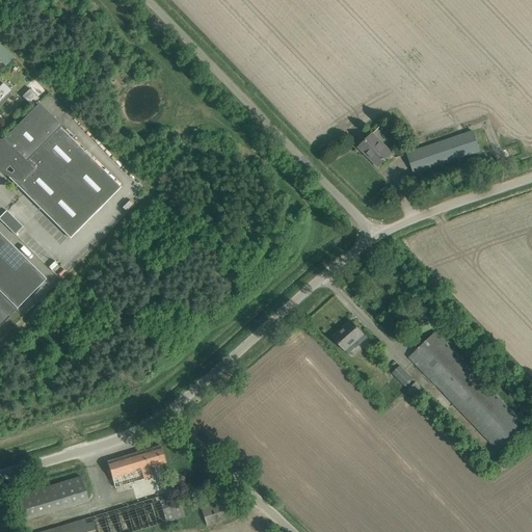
[(11,90),(3,82),(0,85),(0,118),(2,117),(0,114),(0,106),(11,96),(8,94),(11,90)]
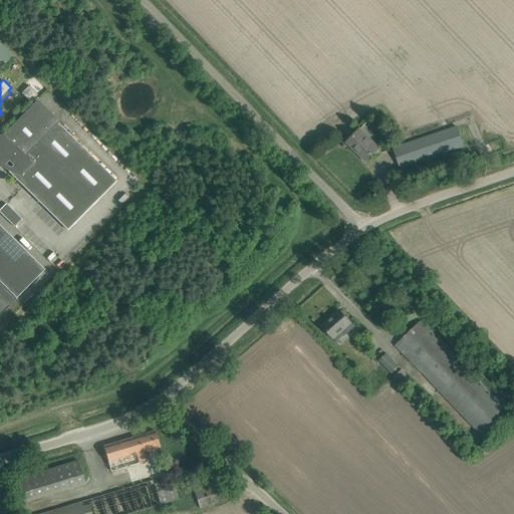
[(21,93),(30,102),(38,95),(28,85),(21,93)]
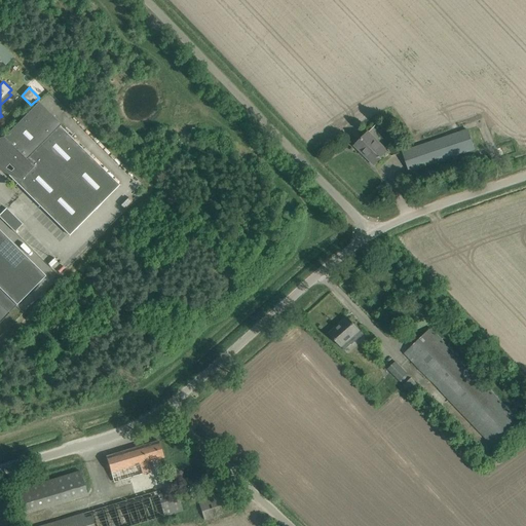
[(3,138),(0,138),(0,163),(4,159),(8,163),(14,170),(11,173),(12,173),(9,176),(16,183),(24,190),(61,227),(60,227),(68,234),(118,184),(59,125),(37,104),(3,137),(3,138)]
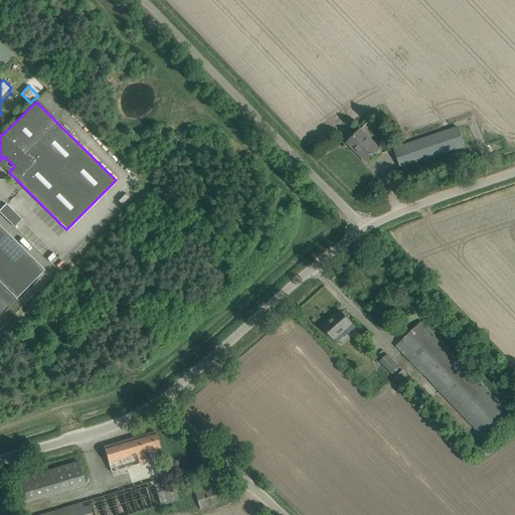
[(464,146),(458,127),(394,149),(400,168),(464,146)]
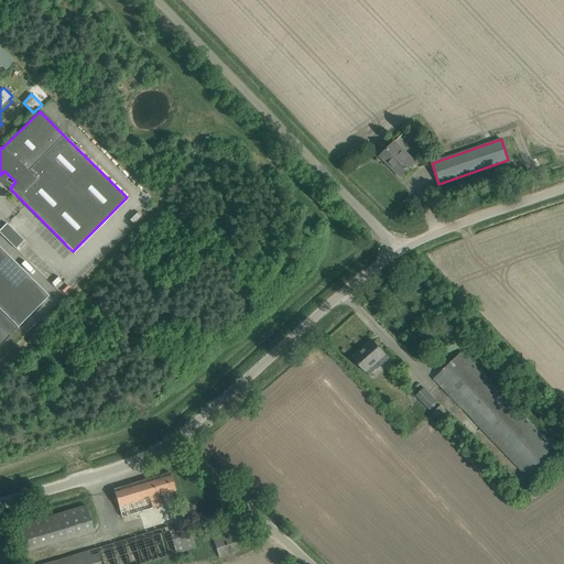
[(394,142),(380,156),(401,176),(415,162),(402,150),(394,142)]
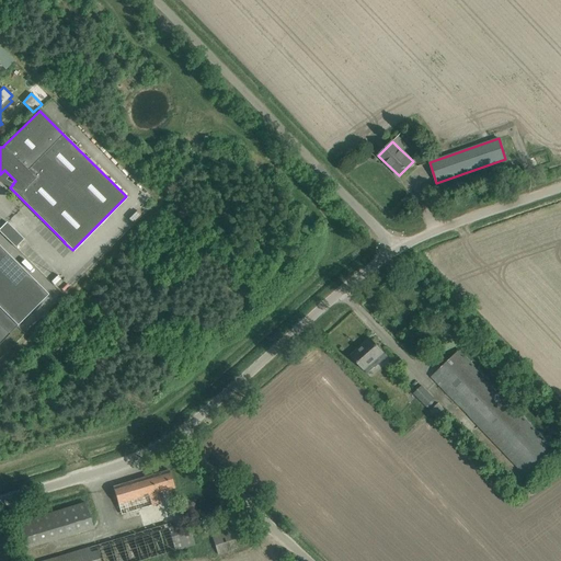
[(0,231),(15,248),(24,239),(7,222),(0,228),(0,231)]
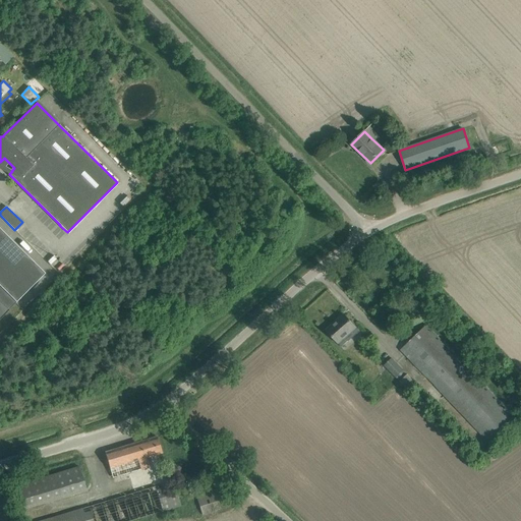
[(0,286),(16,302),(45,273),(34,262),(29,265),(11,239),(7,243),(0,233),(0,286)]
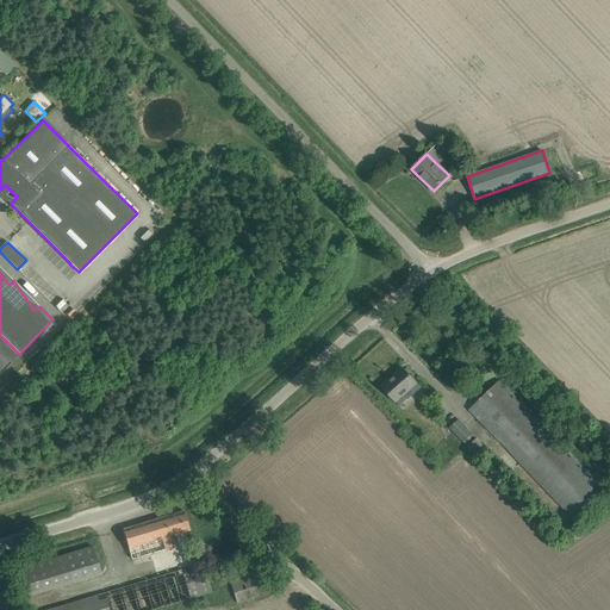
[(0,373),(18,354),(0,336),(0,373)]
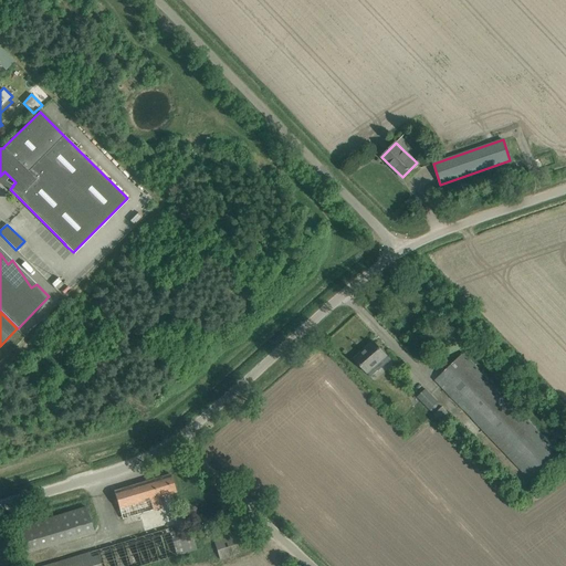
[(381,363),(387,357),(374,342),(354,359),(370,377),(378,370),(385,366),(381,363)]
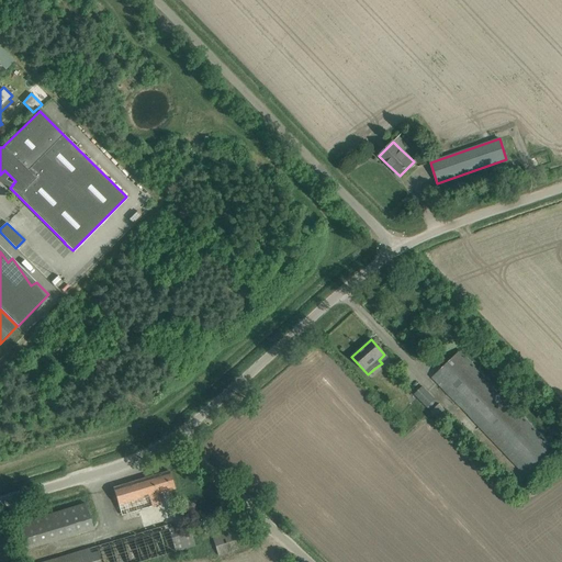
[(523,417),(460,351),(433,378),(528,479),(509,496),(561,551),(561,449),(527,413),(523,417)]
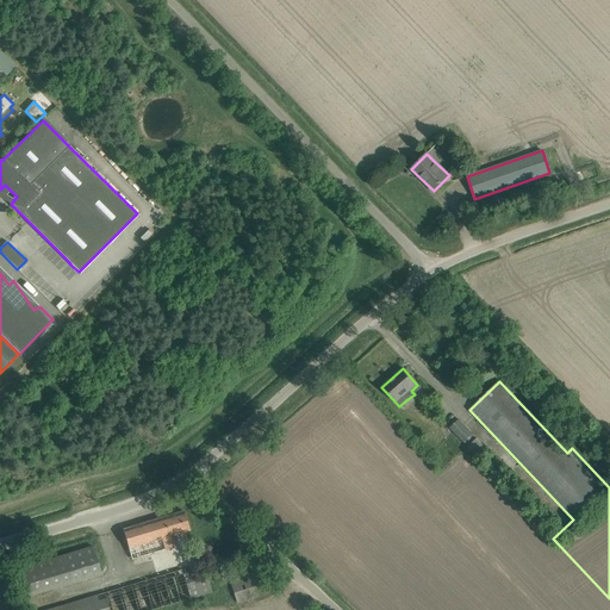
[(467,446),(475,437),(472,434),(473,434),(459,418),(449,428),(467,446)]
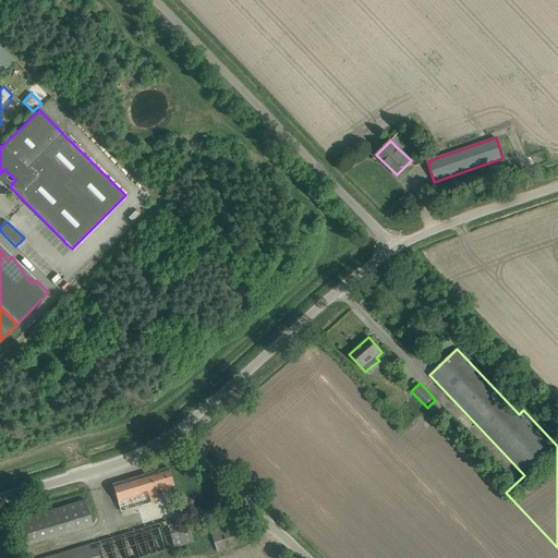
[(437,419),(446,411),(436,401),(427,409),(437,419)]
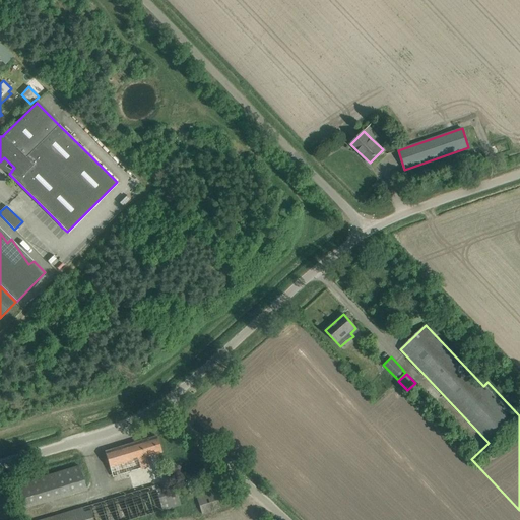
[(161,452),(156,436),(105,451),(112,477),(140,468),(148,466),(146,457),(161,452)]
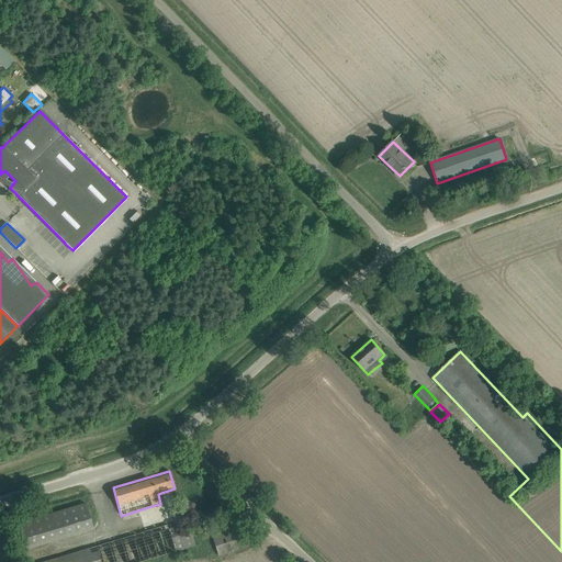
[(92,528),(85,503),(58,512),(66,537),(92,528)]
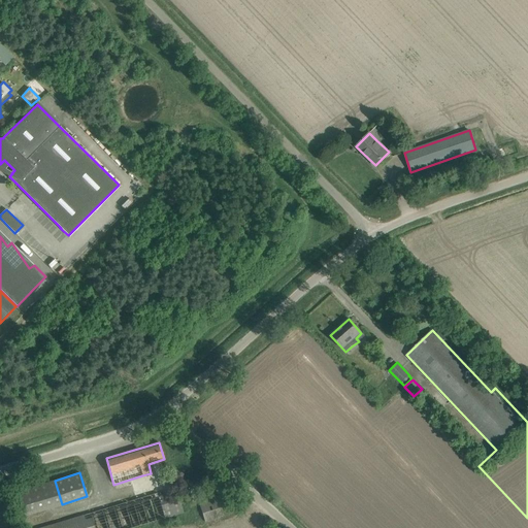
[(235,513),(230,495),(227,496),(226,492),(198,501),(205,522),(235,513)]
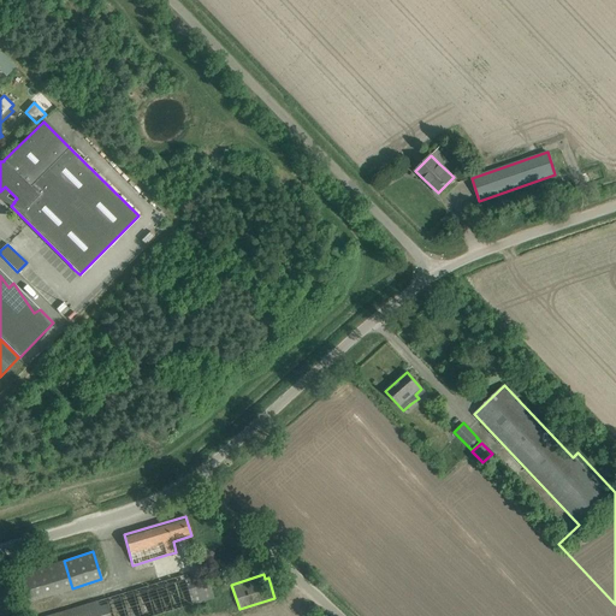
[(205,575),(183,581),(191,604),(212,598),(205,575)]
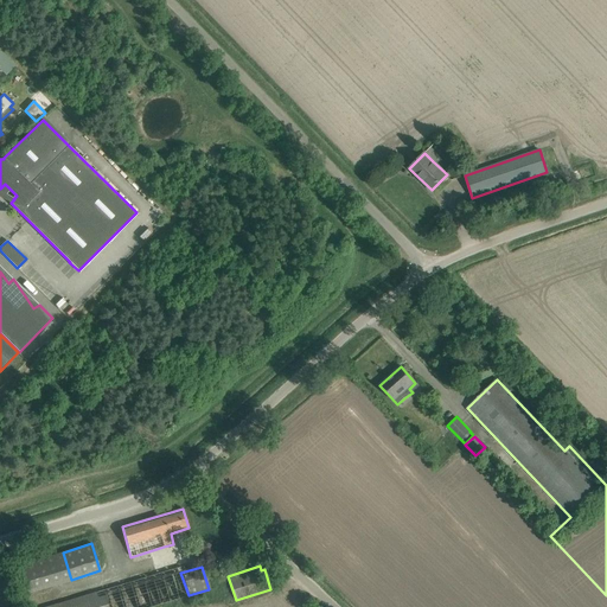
[(108,606),(103,590),(46,606),(108,606)]
